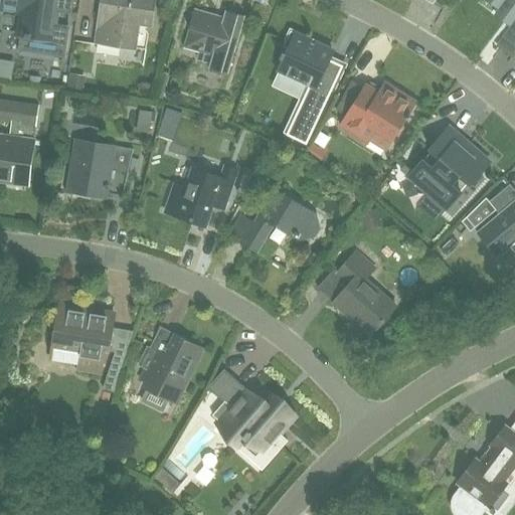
[(4,0),(3,11),(20,13),(17,35),(22,35),(20,51),(67,57),(74,0),(4,0)]
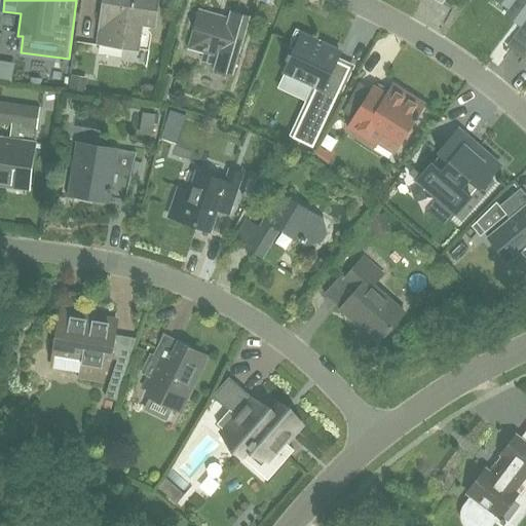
[(124,48),(140,50),(143,26),(155,28),(159,0),(106,0),(99,46),(124,50),(124,48)]
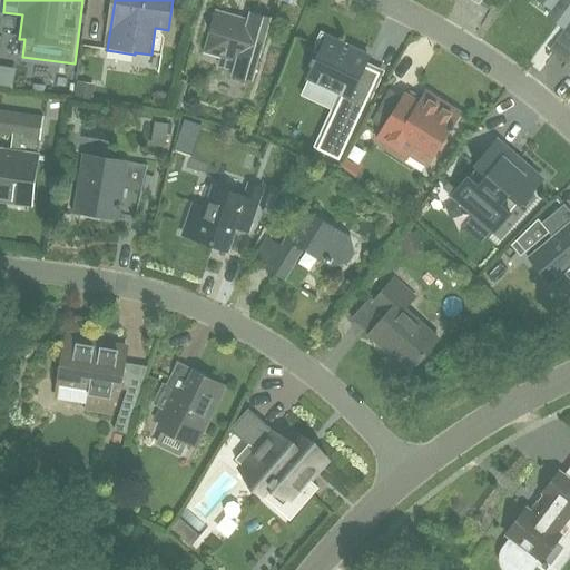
[(569,0),(534,0),(569,25),(562,35),(569,40),(569,0)]
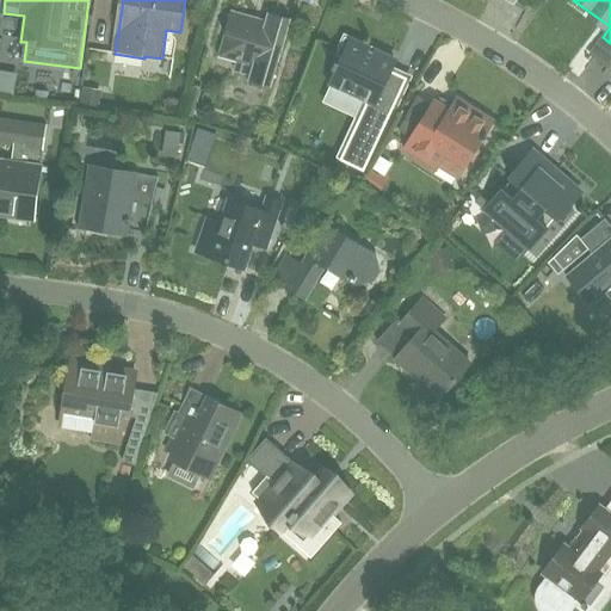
[(205,4),(190,1),(189,16),(201,18),(205,4)]
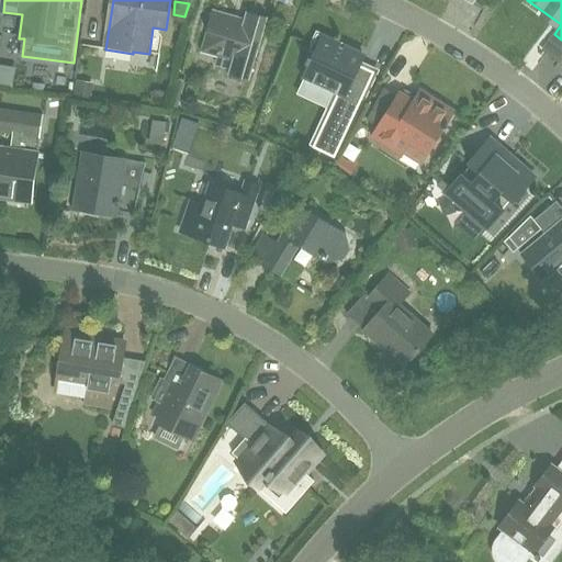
[(232,63),(229,71),(227,76),(249,82),(268,19),(247,12),(245,20),(213,10),(200,53),(232,63)]
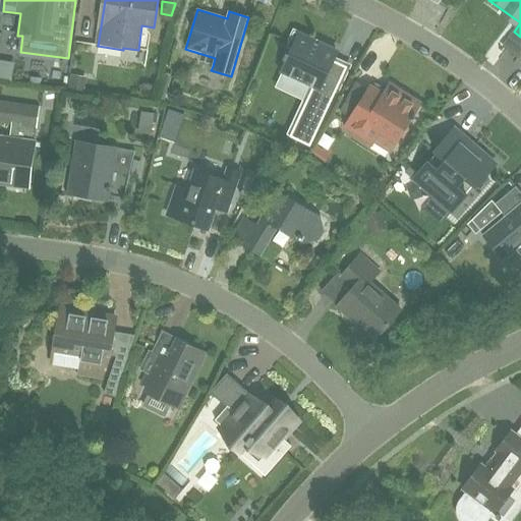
[(289,47),(287,51),(285,50),(282,57),(284,57),(278,69),(311,84),(289,134),(309,143),(346,64),(333,58),(336,51),(310,40),(311,38),(292,29),(285,45),(289,47)]
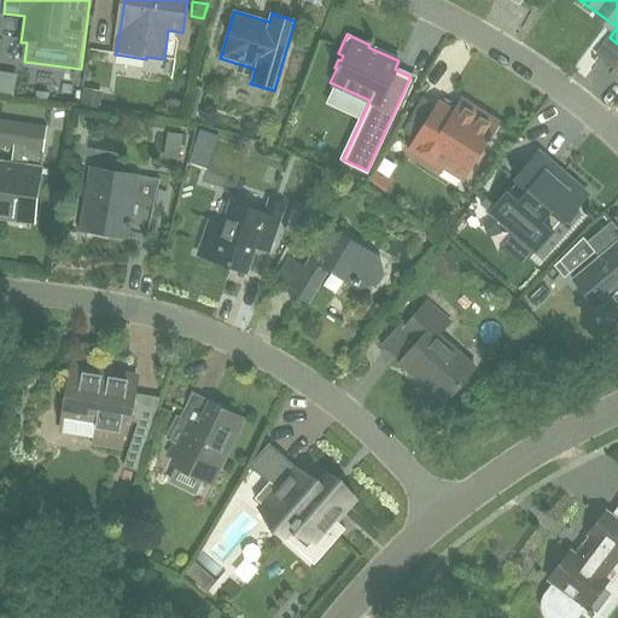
[(99,105),(101,91),(83,88),(81,103),(99,105)]
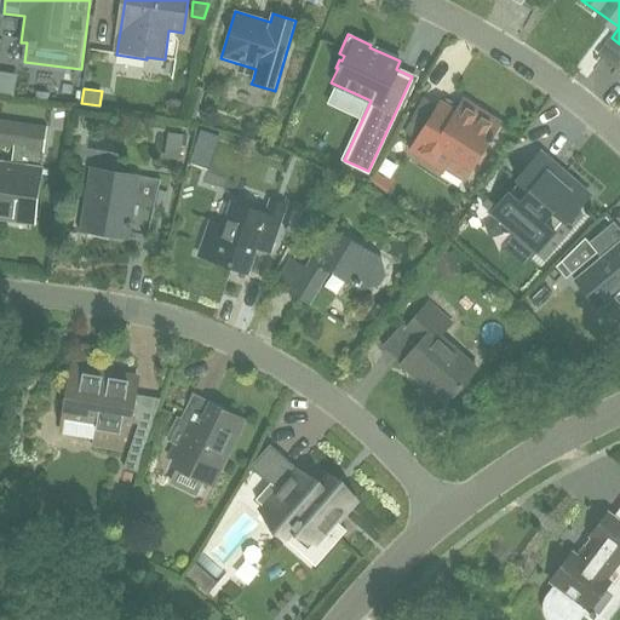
[(463,101),(455,113),(440,103),(425,127),(412,119),(403,132),(417,141),(409,151),(440,171),(449,155),(471,168),(500,124),(463,101)]
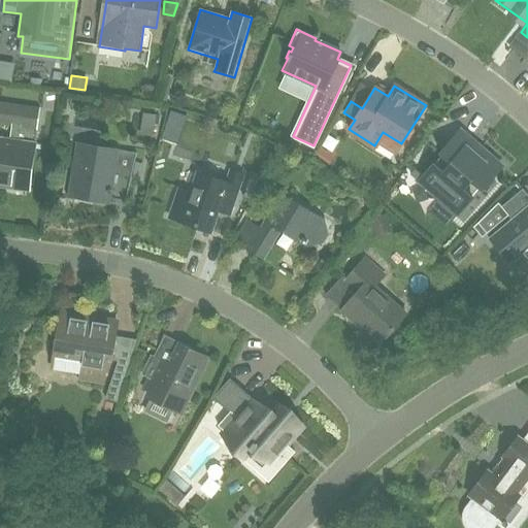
[(0,187),(29,192),(32,168),(38,130),(36,130),(39,107),(0,101),(0,124),(13,127),(10,144),(0,142),(0,187)]
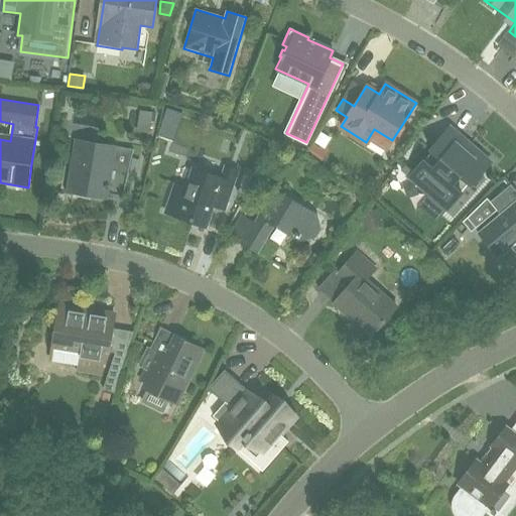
[(151,120),(152,110),(140,109),(138,118),(151,120)]
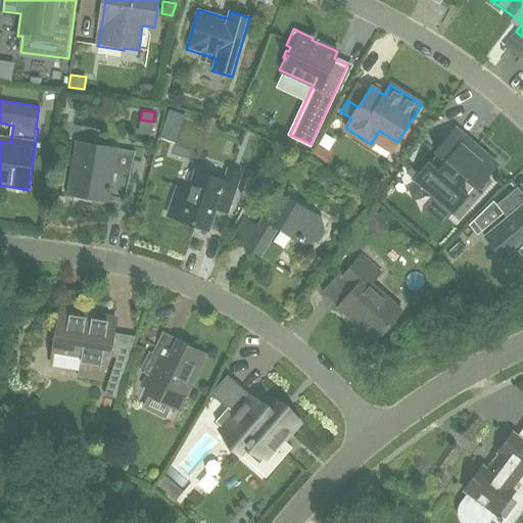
[(438,154),(418,177),(456,209),(476,186),(477,188),(497,164),(457,129),(436,152),(438,154)]
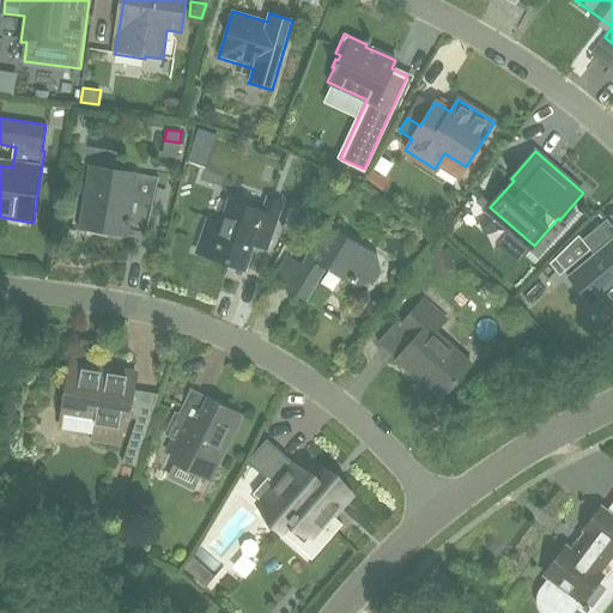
[(82,230),(127,236),(132,202),(155,206),(161,178),(91,168),(82,230)]
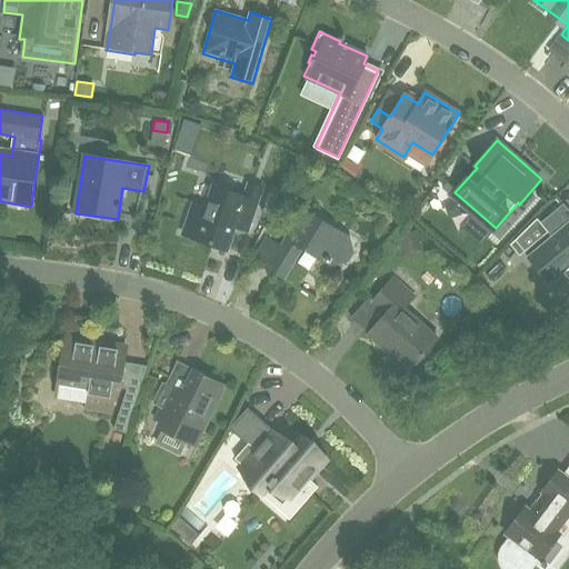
[(360,167),(352,161),(350,163),(343,159),(340,165),(356,173),(360,167)]
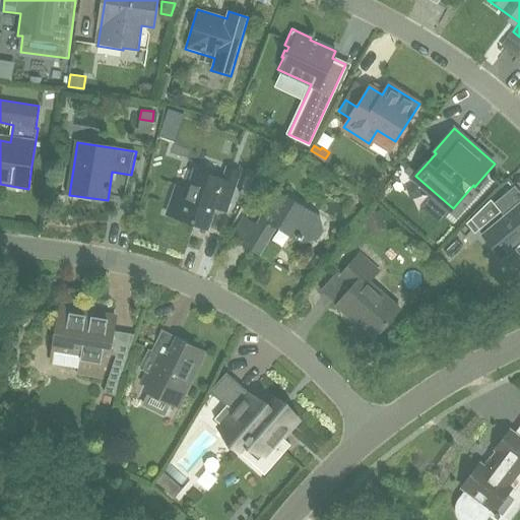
[(136,176),(139,160),(134,159),(131,175),(136,176)]
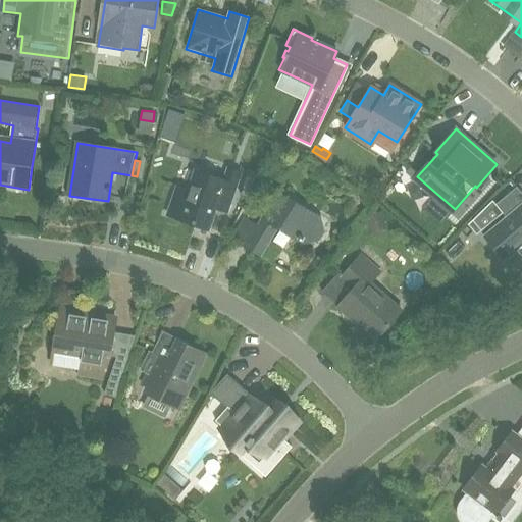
[(169,215),(209,228),(216,208),(228,213),(242,174),(228,170),(224,181),(198,172),(191,193),(178,188),(169,215)]
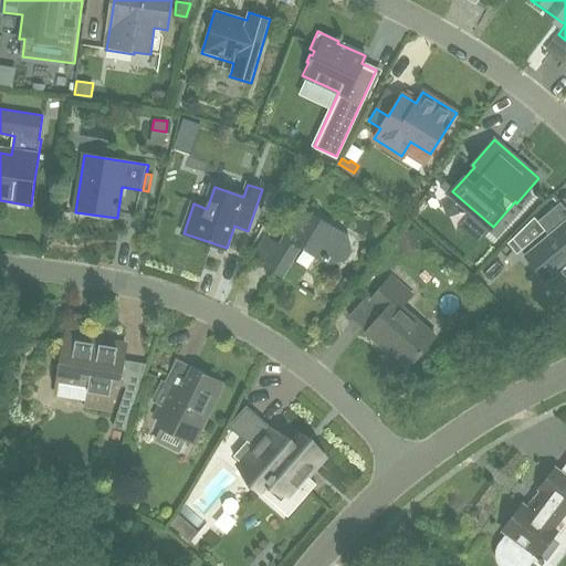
[(284,275),(302,245),(328,261),(333,263),(346,260),(352,252),(348,238),(344,236),(302,210),(269,266),(284,275)]
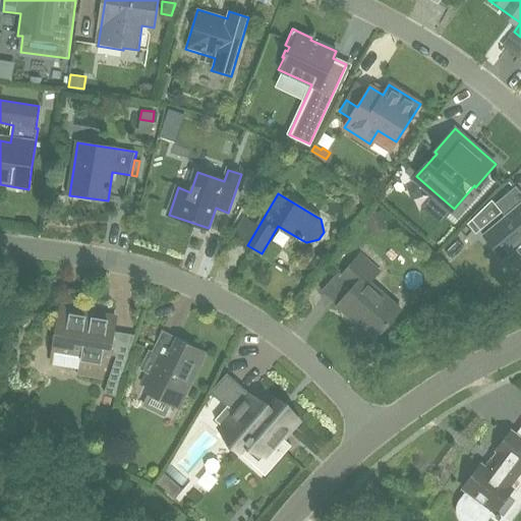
[(491,200),(467,226),(475,236),(502,213),(491,200)]
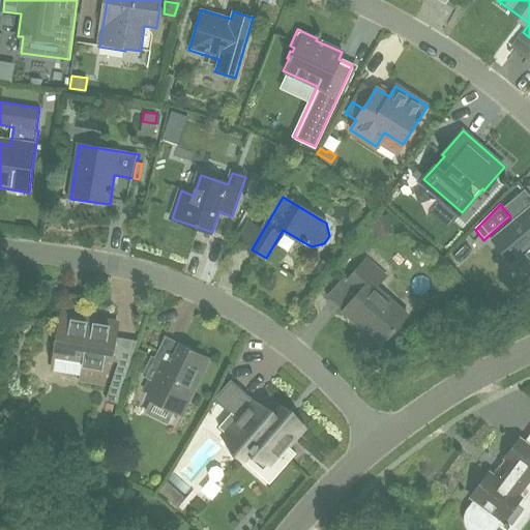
[(529,205),(513,219),(514,222),(491,241),(511,265),(529,249),(529,205)]
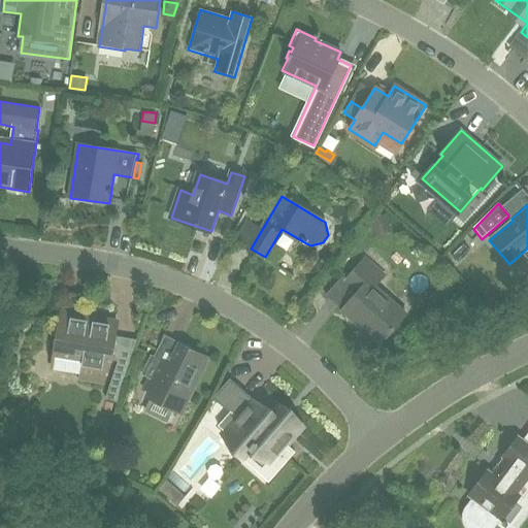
[(391,232),(386,213),(368,220),(373,237),(391,232)]
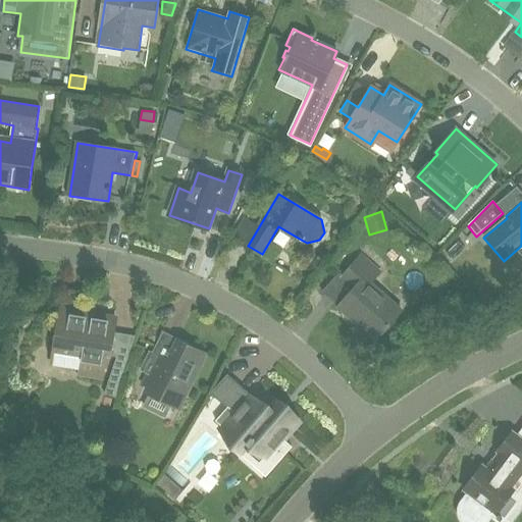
[(338,307),(376,341),(402,311),(370,283),(380,272),(361,256),(341,278),(354,290),(338,307)]
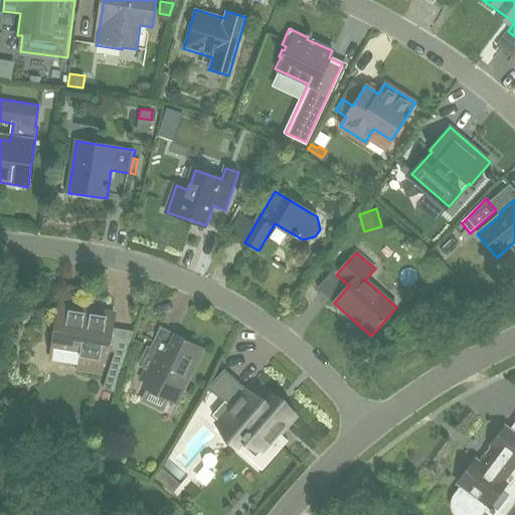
[(78,370),(102,373),(105,350),(109,351),(115,314),(73,308),(73,310),(56,308),(50,346),(53,347),(50,361),(77,366),(78,370)]
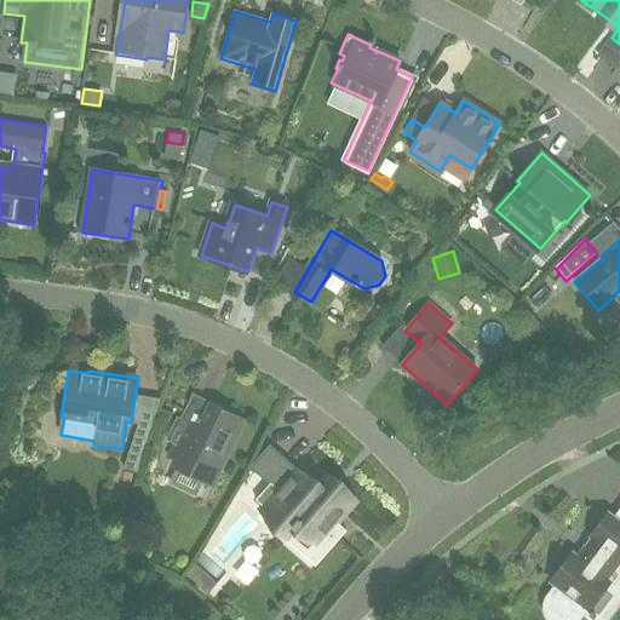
[(202,430),(179,418),(168,440),(177,445),(171,455),(181,460),(178,468),(213,486),(246,422),(212,405),(204,422),(206,423),(202,430)]
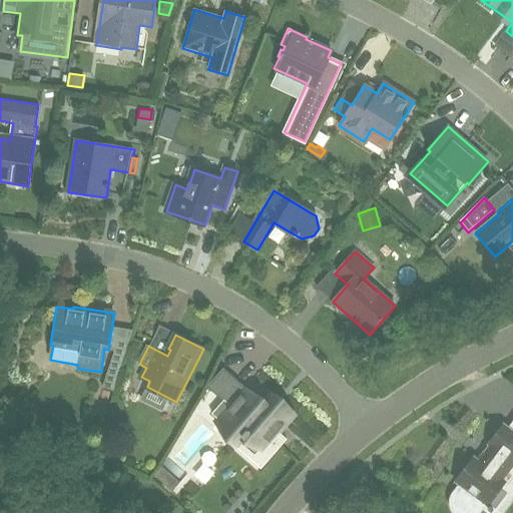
[(29,362),(30,349),(14,347),(13,361),(29,362)]
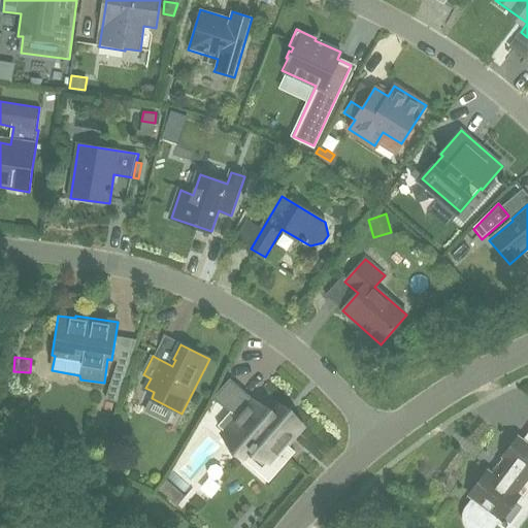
[(117,402),(129,363),(118,361),(106,399),(117,402)]
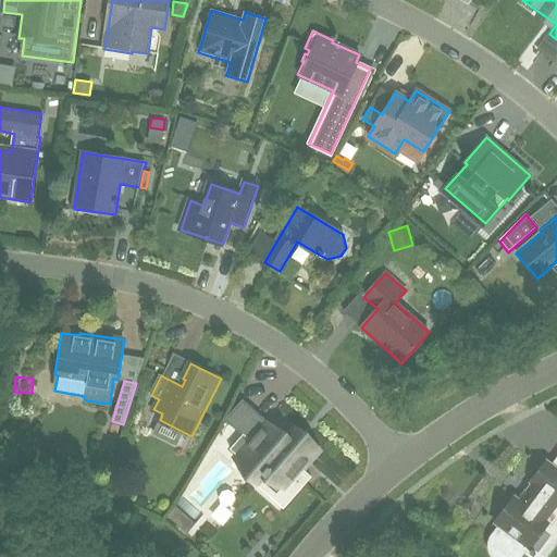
[(296,493),(311,477),(302,469),(318,452),(317,450),(307,442),(306,440),(305,441),(299,435),(297,433),(297,434),(296,433),(293,430),(284,441),(283,440),(264,423),(263,423),(261,426),(249,440),(247,437),(243,433),(230,448),(236,455),(234,457),(261,480),(265,475),(267,474),(267,475),(271,471),(285,484),(296,493)]
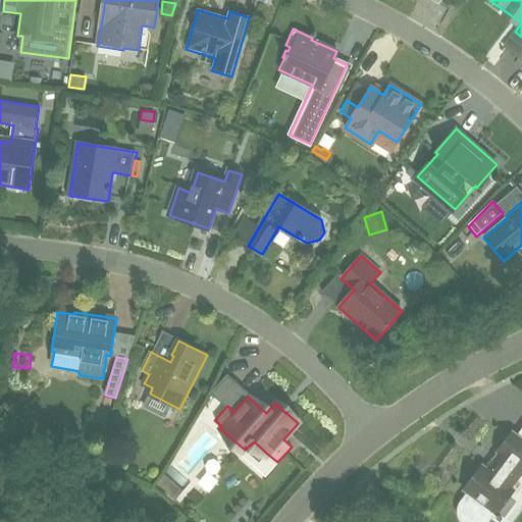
[(116,426),(119,415),(112,413),(109,424),(116,426)]
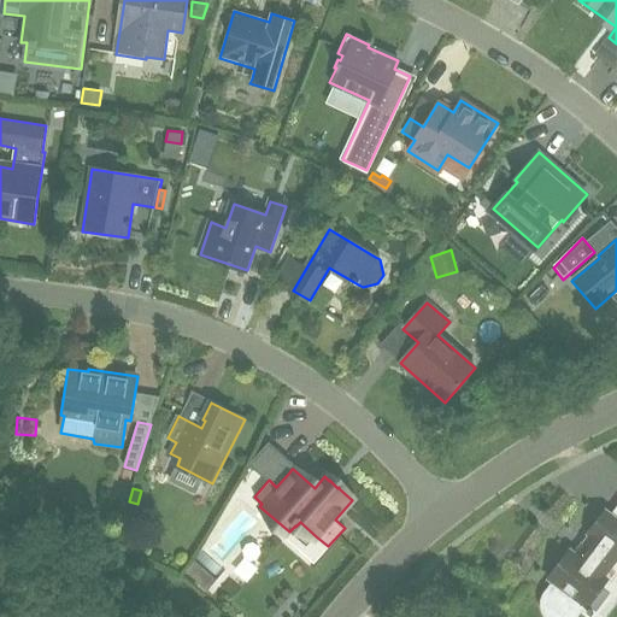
[(541,600),(541,605),(542,609),(544,612),(547,616),(548,616),(568,616),(570,616),(573,613),(581,603),(585,606),(599,616),(604,616),(616,600),(616,573),(616,570),(616,519),(605,511),(588,533),(591,535),(575,556),(570,551),(548,579),(553,582),(545,593),(542,597),(541,600)]
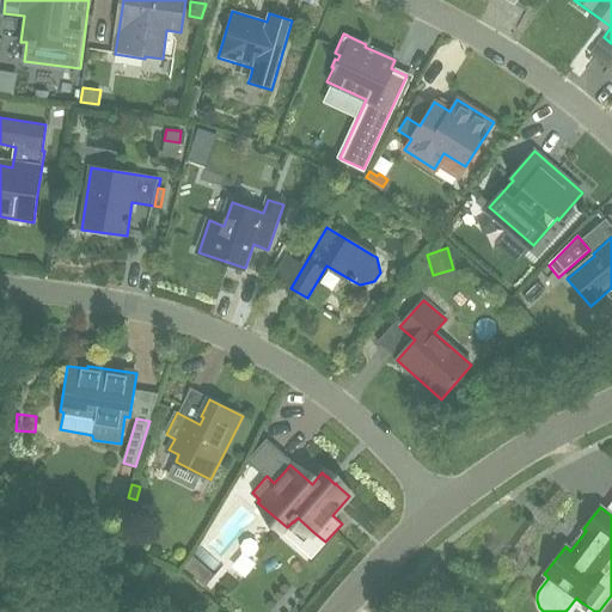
[(214,575),(193,556),(183,567),(206,586),(214,575)]
